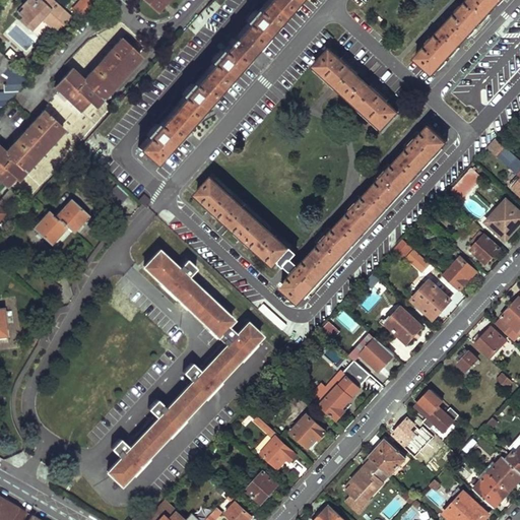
[(33,8),(23,17),(34,27),(42,19),(57,33),(70,17),(51,0),(39,0),(37,3),(35,1),(30,6),(33,8)]
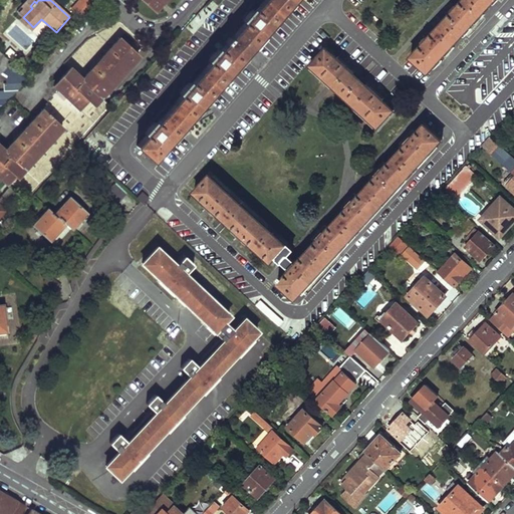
[(89,0),(80,0),(72,9),(83,19),(95,6),(89,0)]
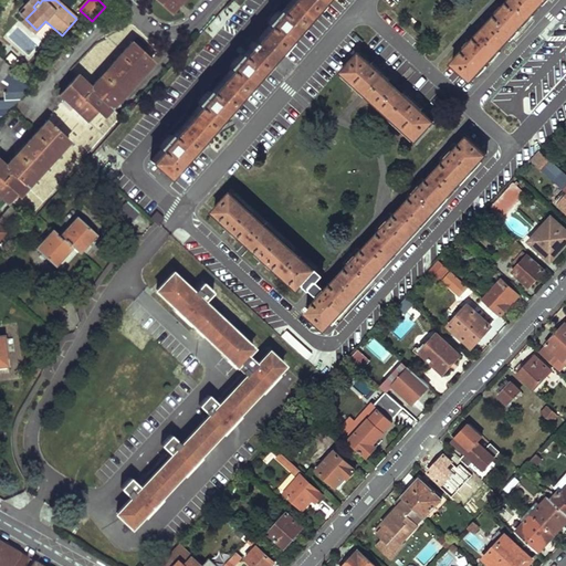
[(326,0),(294,0),(150,160),(168,177),(326,0)]
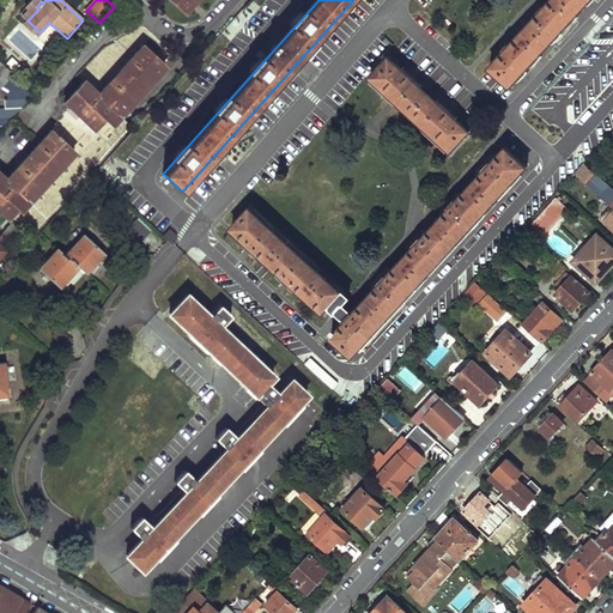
[(170,0),(183,12),(194,0),(170,0)]
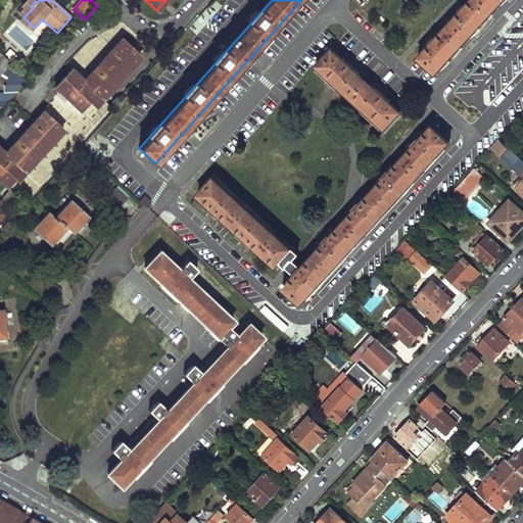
[(505,0),(471,0),(420,57),(438,74),(505,0)]
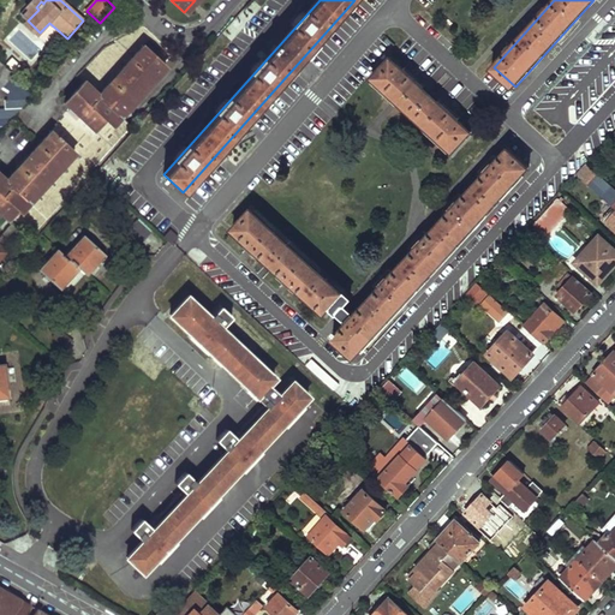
[(79,81),(60,103),(89,130),(100,118),(109,108),(115,114),(159,66),(138,47),(95,95),(79,81)]
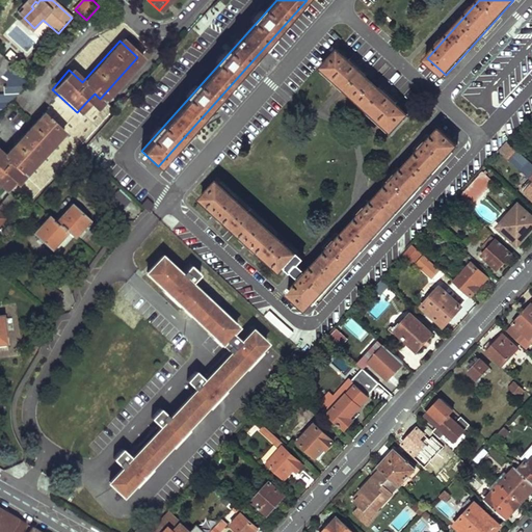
[(339,43),(322,60),(394,127),(411,108),(339,43)]
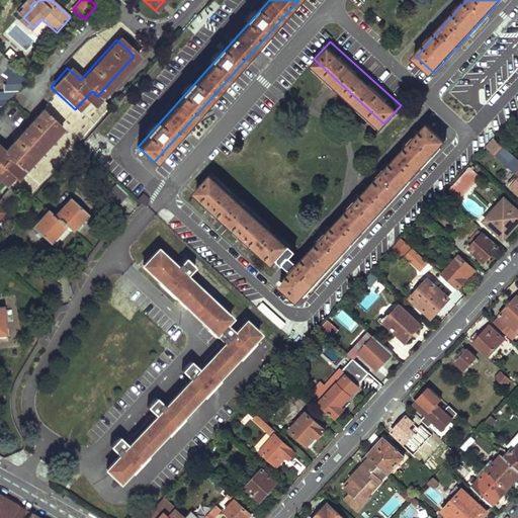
[(0,52),(0,75),(7,81),(6,85),(4,86),(4,93),(0,92),(0,110),(28,80),(0,52)]
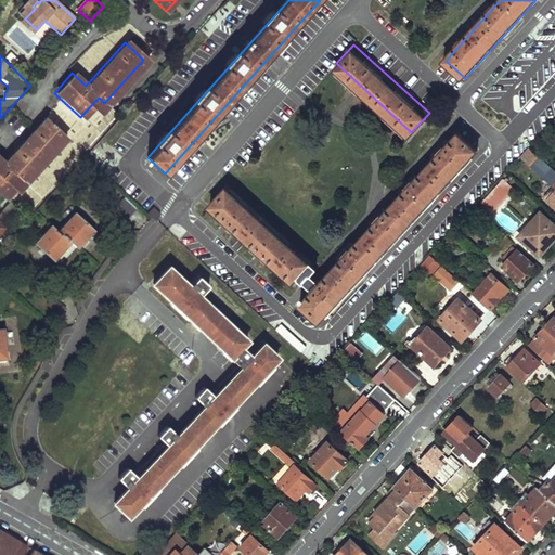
[(99,98),(90,106),(99,115),(106,106),(107,105),(104,103),(99,98)]
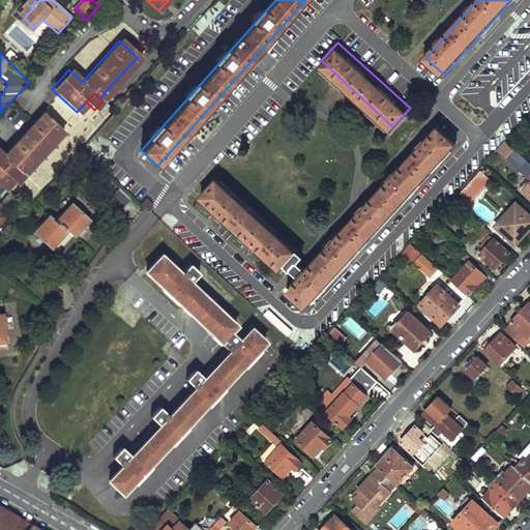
[(0,153),(0,185),(5,190),(60,131),(41,114),(3,156),(0,153)]
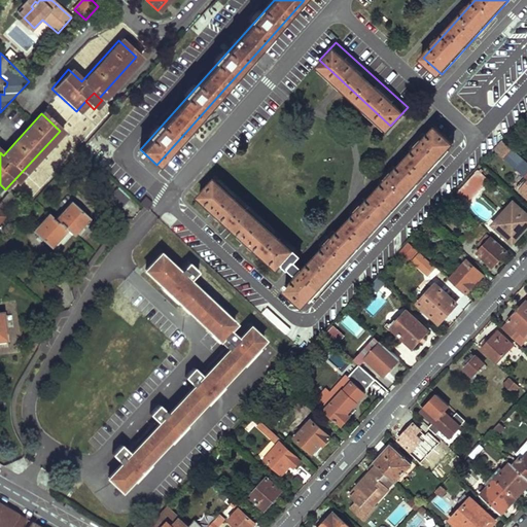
[(454,142),(436,126),(305,269),(295,260),(301,255),(216,177),(199,195),(278,269),(284,262),(289,268),(290,267),(299,275),(286,289),(304,306),(454,142)]
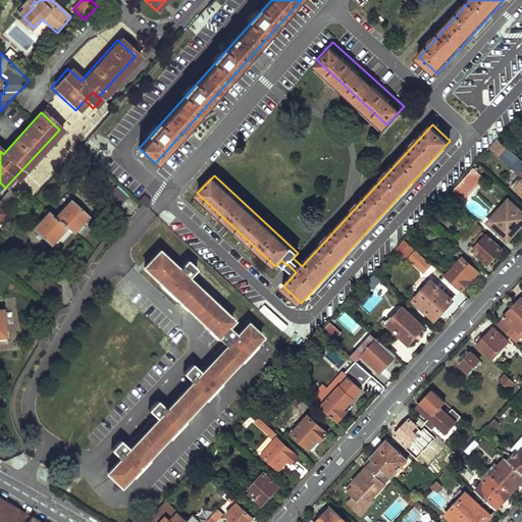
[(521,158),(500,138),(490,147),(491,147),(484,155),(488,159),(496,151),(520,175),(511,185),(521,194),(521,158)]
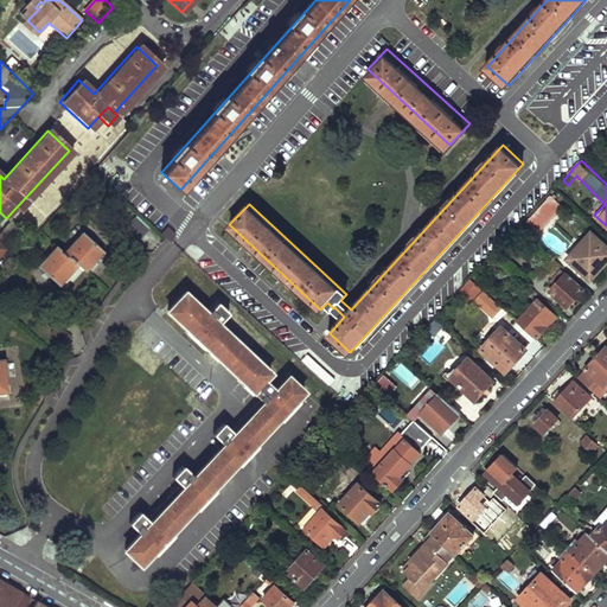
[(551,195),(540,209),(553,221),(566,208),(551,195)]
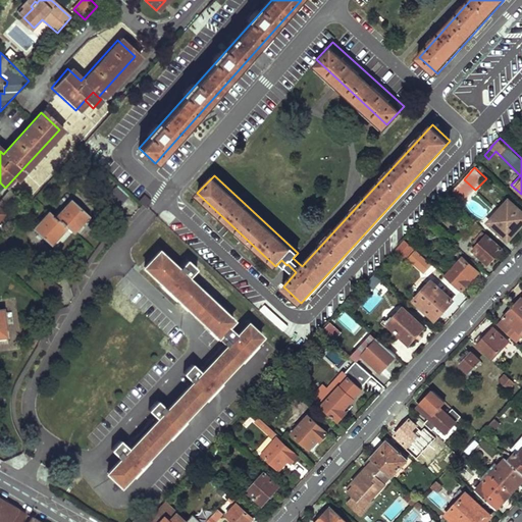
[(464,179),(454,190),(466,201),(475,190),(464,179)]
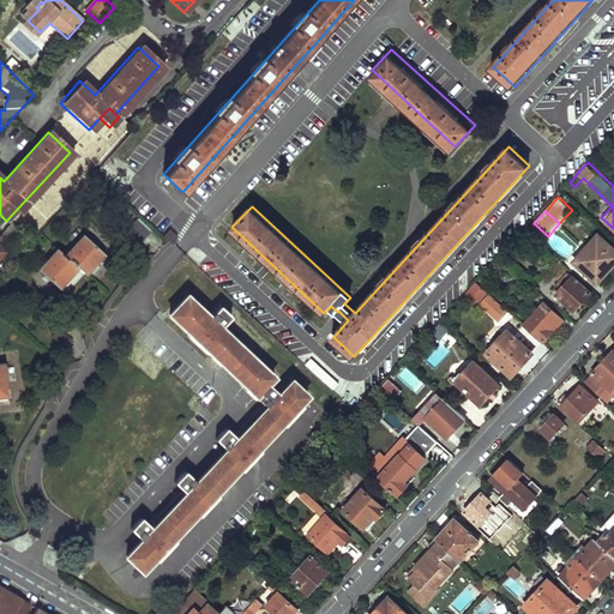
[(143,240),(150,232),(137,220),(130,228),(143,240)]
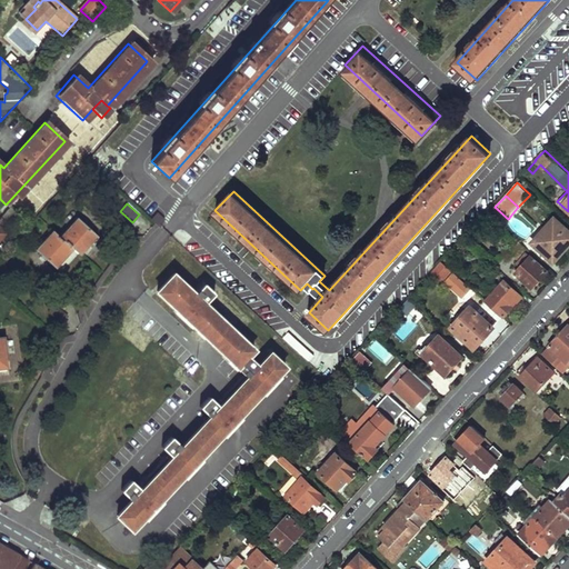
[(7,223),(6,222),(15,211),(11,208),(5,216),(7,218),(5,221),(1,219),(0,219),(0,238),(6,232),(2,230),(7,223)]
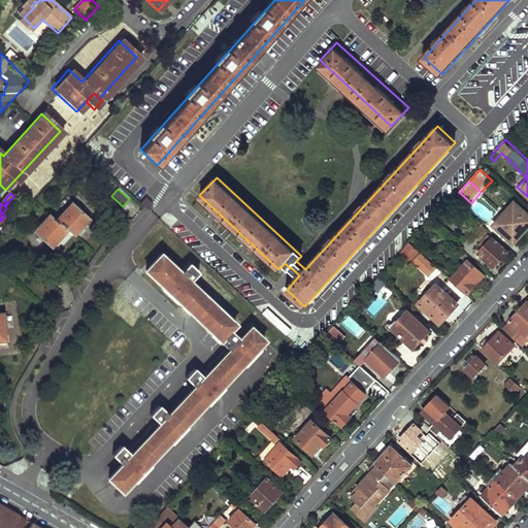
[(145,197),(140,202),(149,209),(152,203),(145,197)]
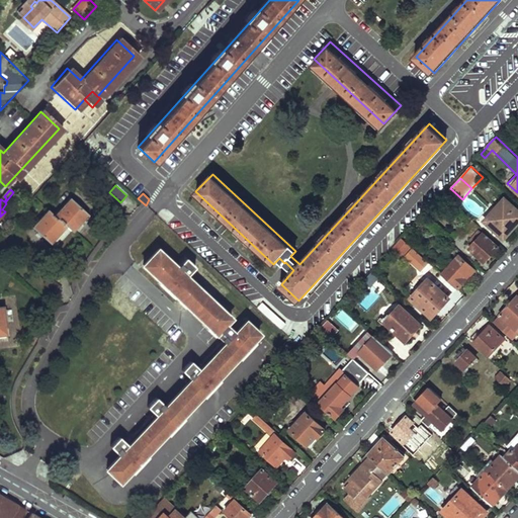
[(49,209),(33,228),(49,242),(57,233),(60,236),(68,227),(74,233),(81,225),(79,222),(87,212),(72,198),(56,216),(49,209)]
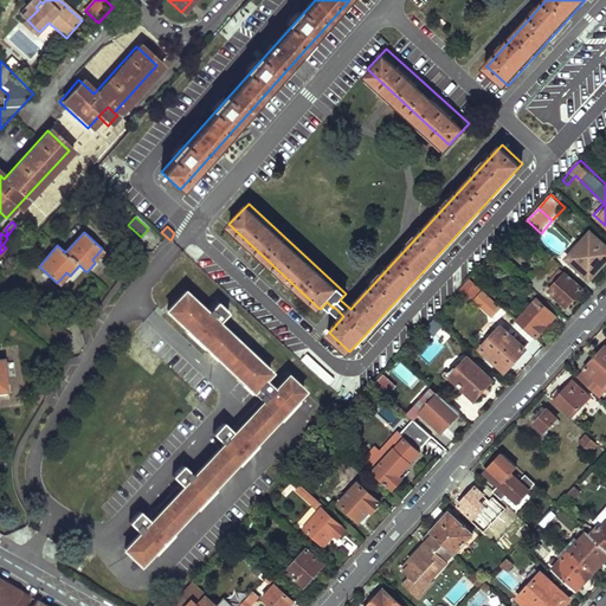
[(605,245),(590,232),(579,244),(601,265),(605,260),(605,245)]
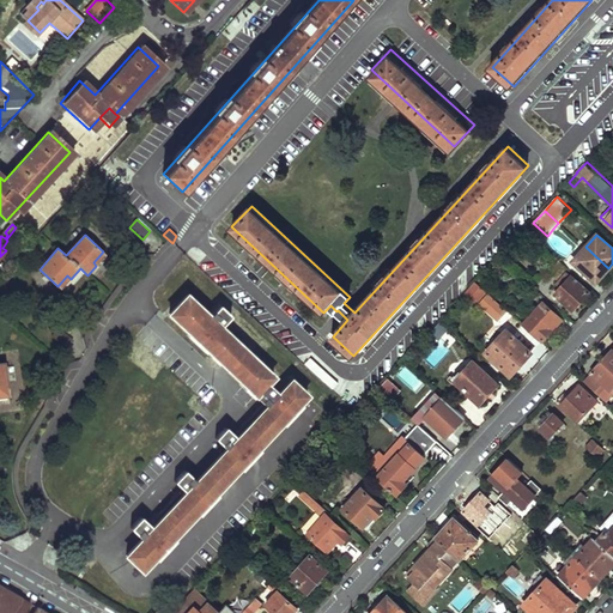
[(586,247),(574,260),(598,281),(608,268),(586,247)]
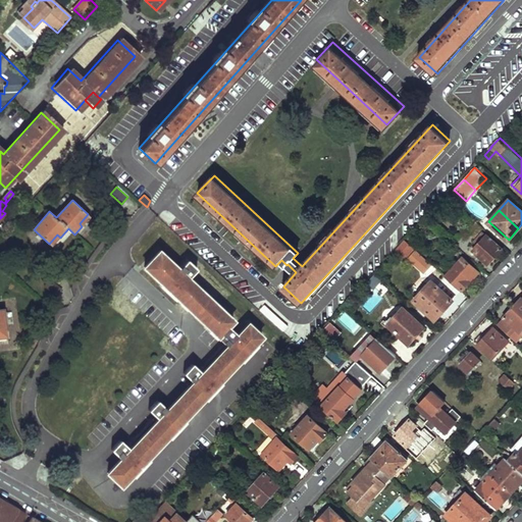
[(90,217),(88,214),(80,223),(82,226),(90,217)]
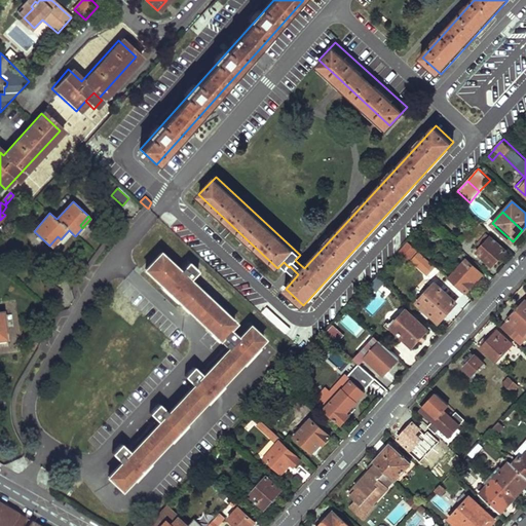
[(486,228),(481,223),(474,230),(480,236),(486,228)]
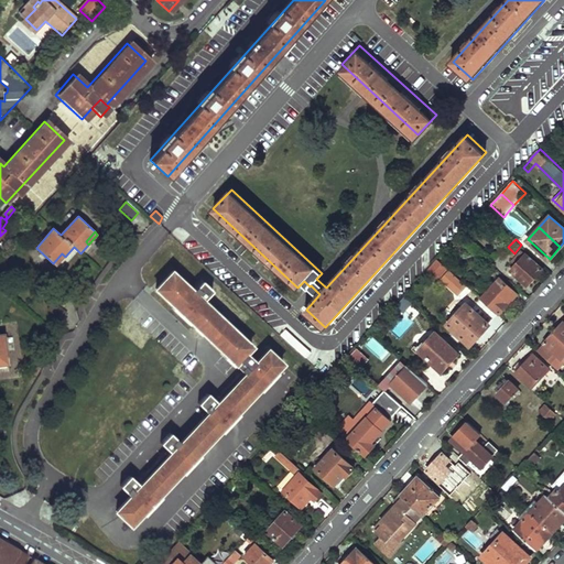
[(516,264),(510,270),(527,285),(542,269),(521,249),(511,260),(516,264)]
